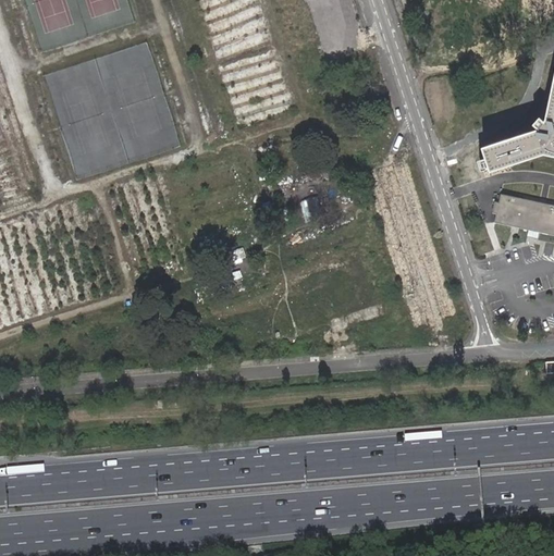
[(145,38),(140,141),(151,141),(151,149),(157,149),(177,143),(177,135),(155,69),(155,64),(145,38)]
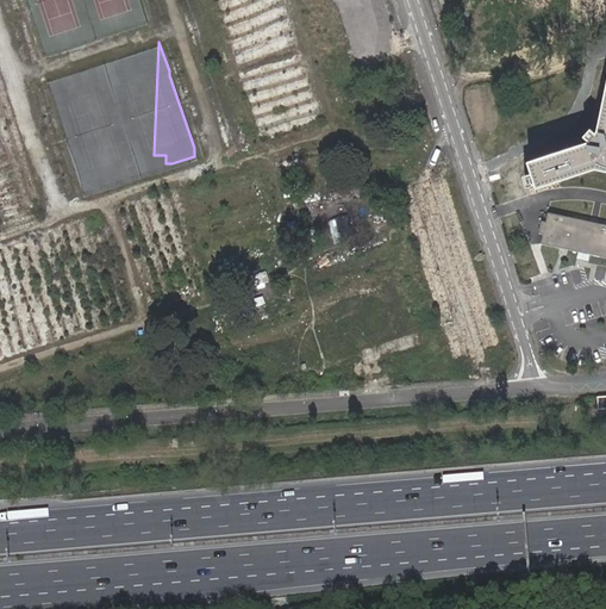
[(605,76),(594,134),(588,128),(582,135),(587,140),(583,142),(526,161),(535,186),(593,167),(605,169),(605,76)]
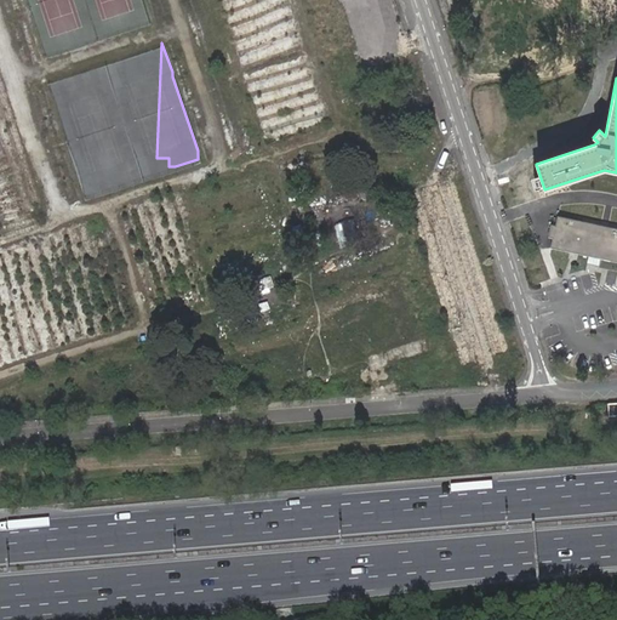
[(616,227),(554,215),(553,223),(548,223),(546,235),(550,237),(548,246),(616,261),(616,227)]
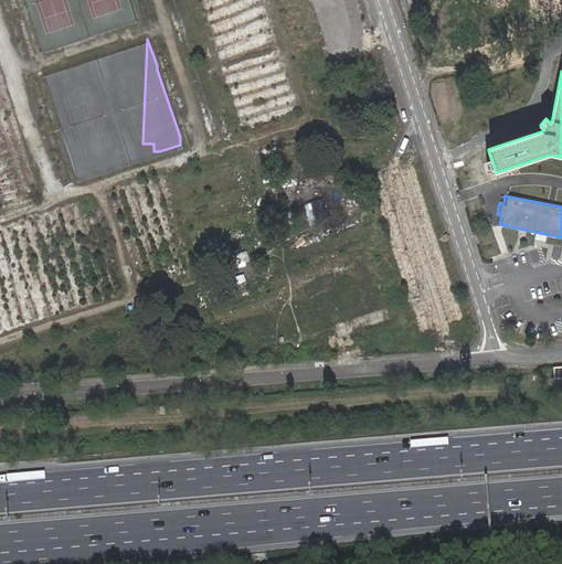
[(479,240),(484,255),(499,252),(495,235),(479,240)]
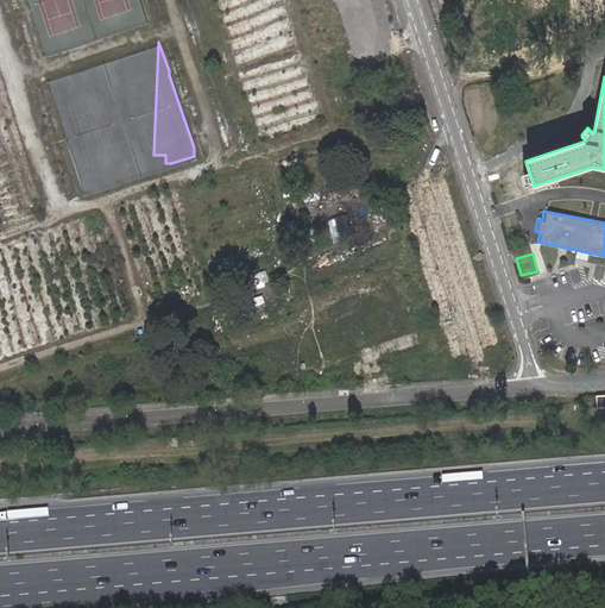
[(604,394),(594,395),(596,407),(604,405),(604,394)]
